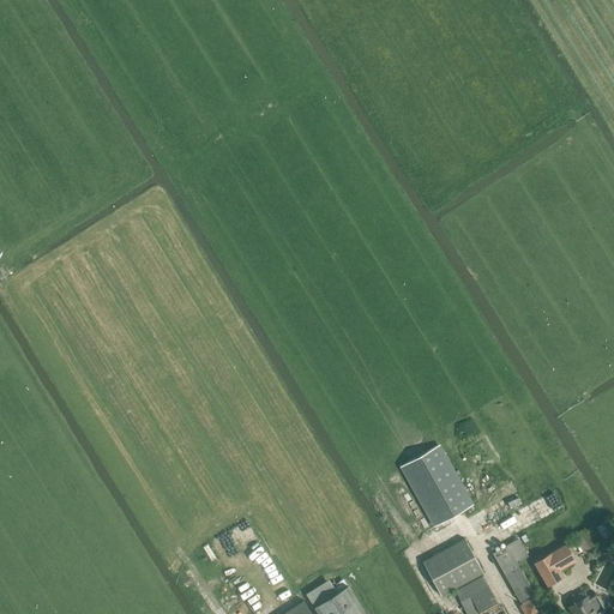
[(401,467),(416,494),(434,525),(474,504),(457,474),(440,444),(401,467)]
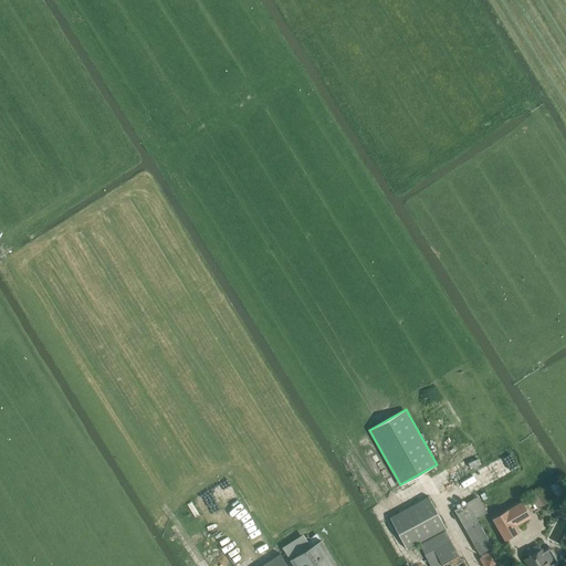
[(551,485),(557,496),(565,492),(558,481),(551,485)]
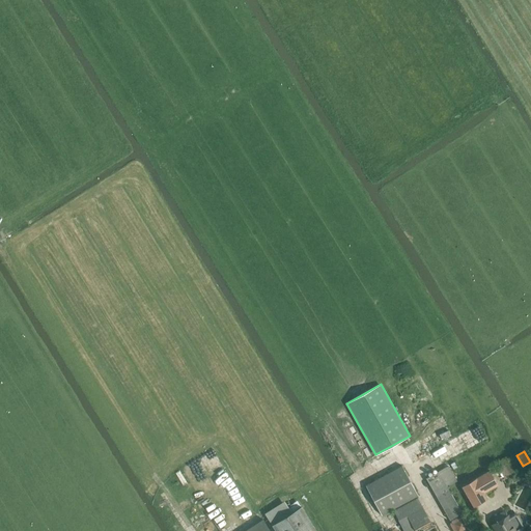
[(402,466),(367,485),(382,514),(418,495),(402,466)]
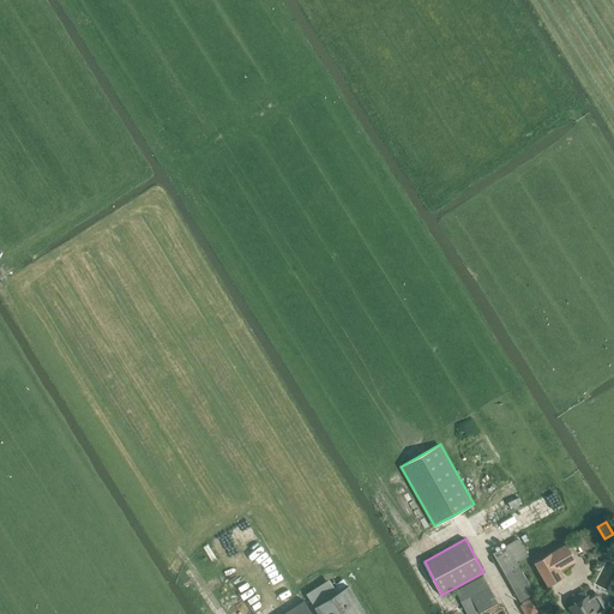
[(521,601),(535,593),(517,563),(529,557),(519,539),(493,553),(521,601)]
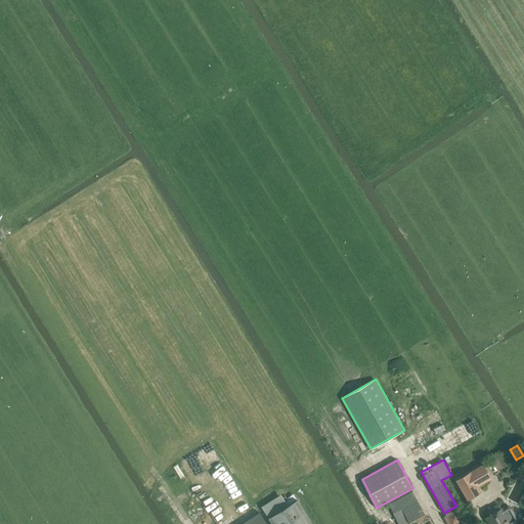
[(455,480),(468,499),(482,491),(478,486),(491,478),(483,464),(455,480)]
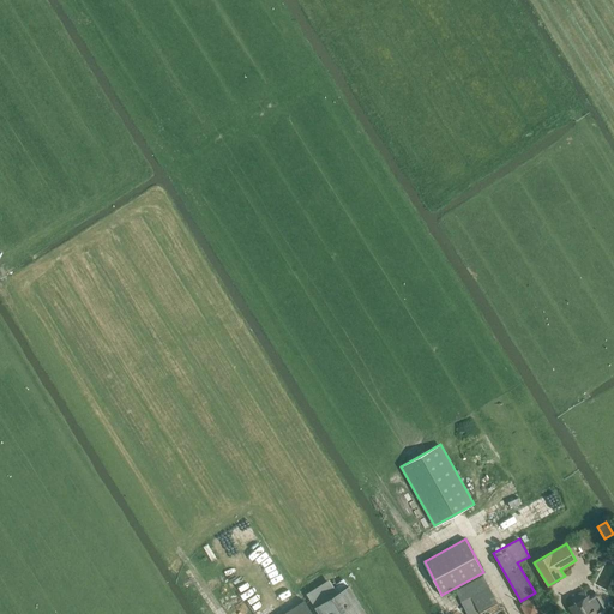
[(506,613),(503,606),(500,607),(482,575),(455,590),(468,613),(506,613)]
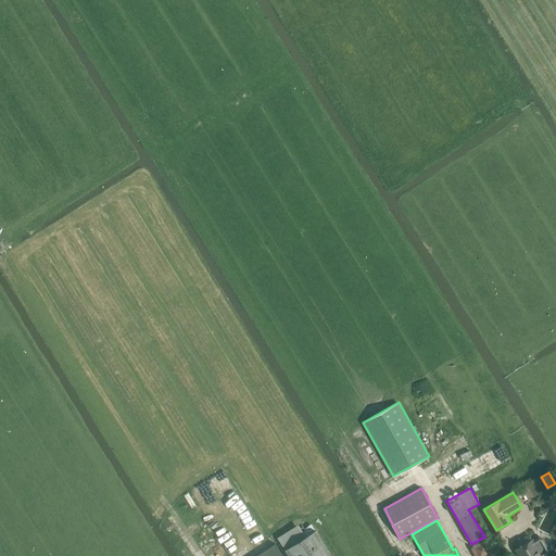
[(292,555),(332,555),(318,532),(290,551),(292,555)]
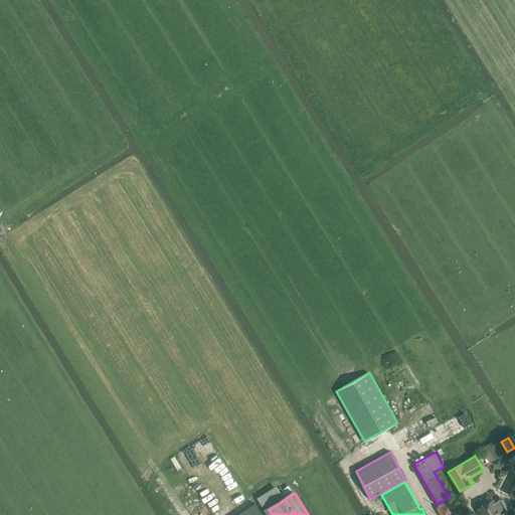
[(437,506),(442,514),(451,514),(457,512),(449,498),(437,506)]
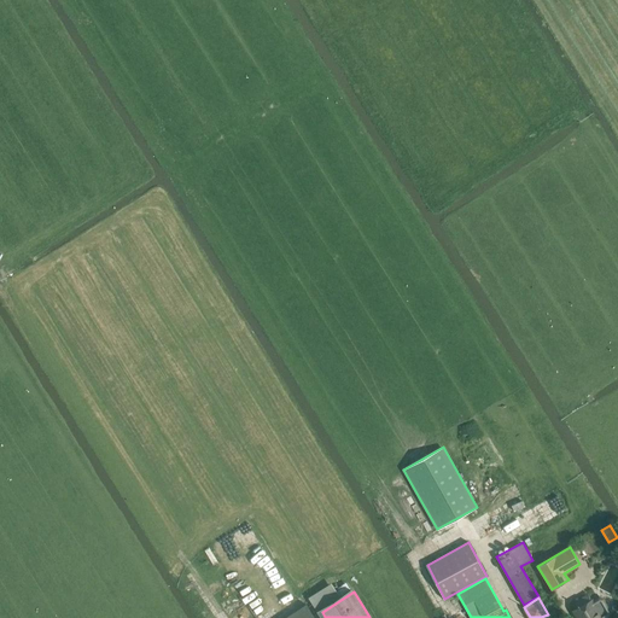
[(592,599),(572,611),(576,617),(602,617),(608,614),(610,611),(602,599),(599,598),(593,601),(592,599)]
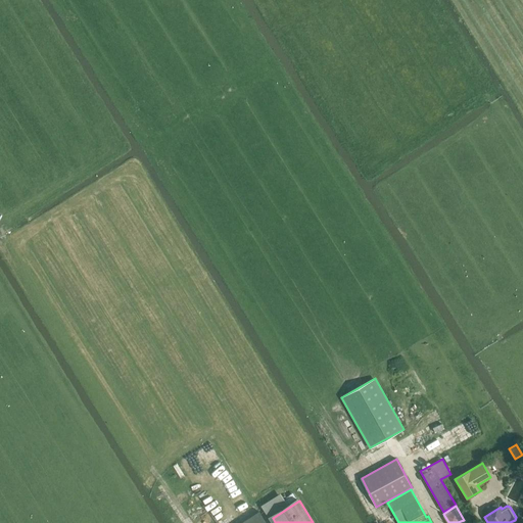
[(216,522),(210,511),(200,516),(203,522),(216,522)]
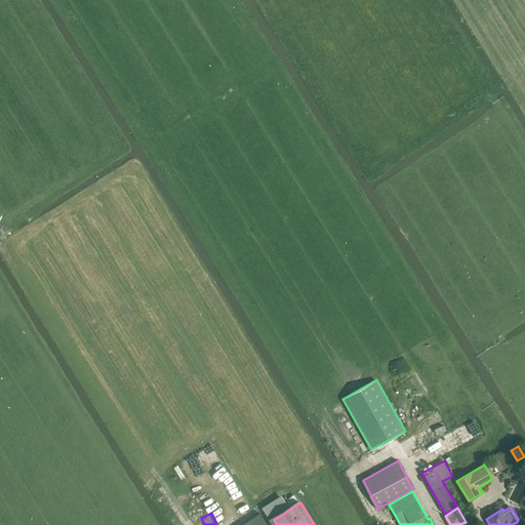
[(268,524),(260,514),(241,524),(268,524)]
